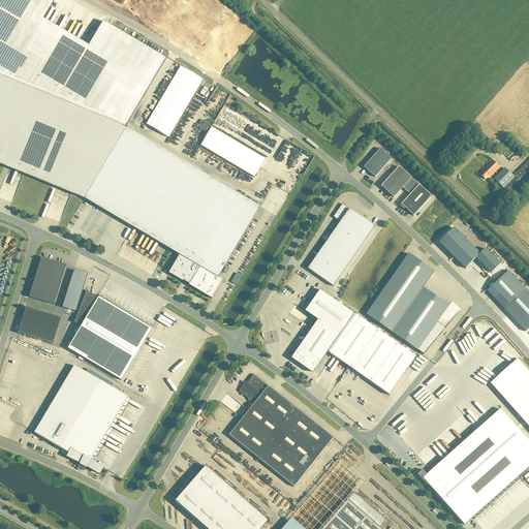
[(0,0),(0,164),(84,199),(179,256),(168,274),(183,282),(183,281),(184,282),(184,283),(185,283),(186,283),(189,285),(212,299),(222,281),(218,278),(260,207),(126,128),(125,127),(165,59),(103,22),(89,47),(43,20),(55,0),(0,0)]
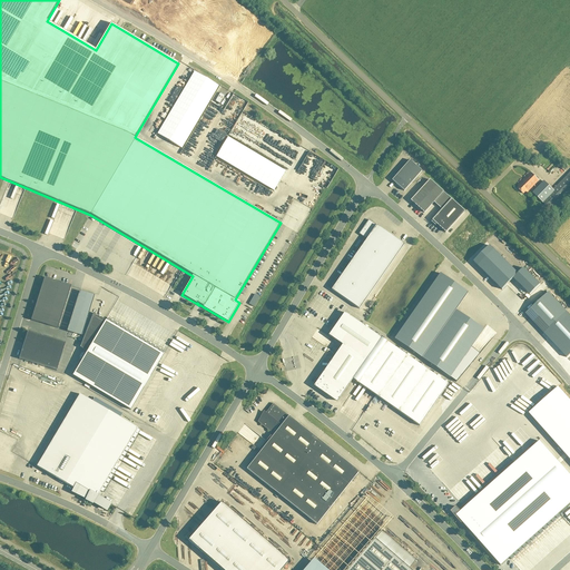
[(262,30),(225,0),(133,0),(131,3),(237,61),(262,30)]
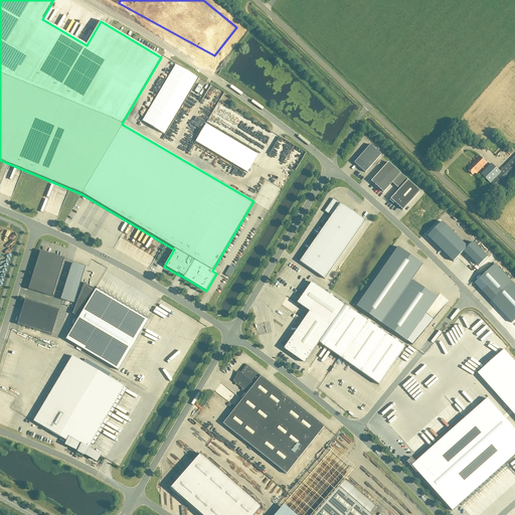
[(176,65),(142,122),(164,135),(198,78),(176,65)]
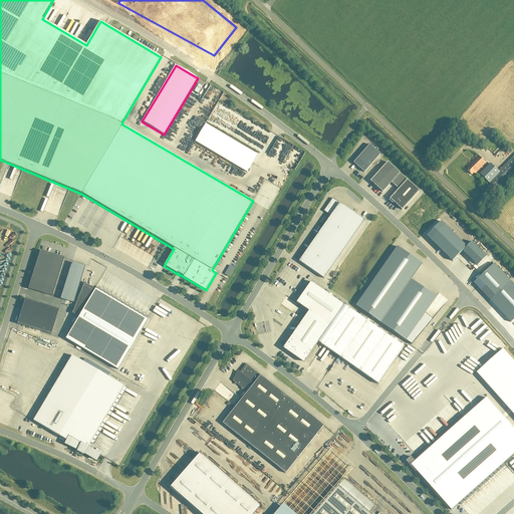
[(194,91),(199,94),(203,87),(199,84),(194,91)]
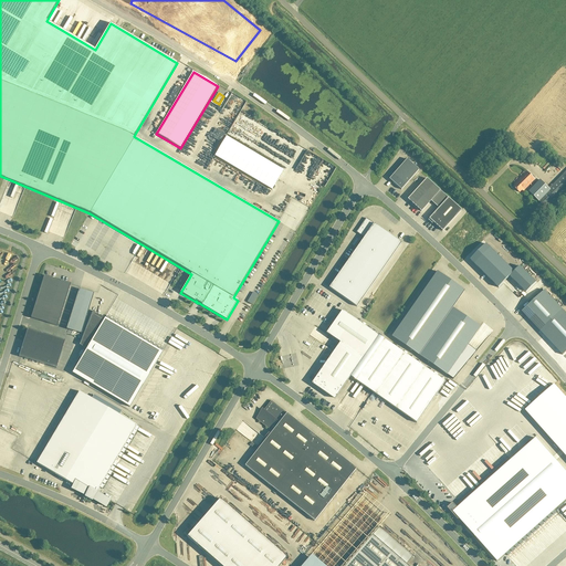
[(284,171),(227,137),(216,156),(272,190),(284,171)]
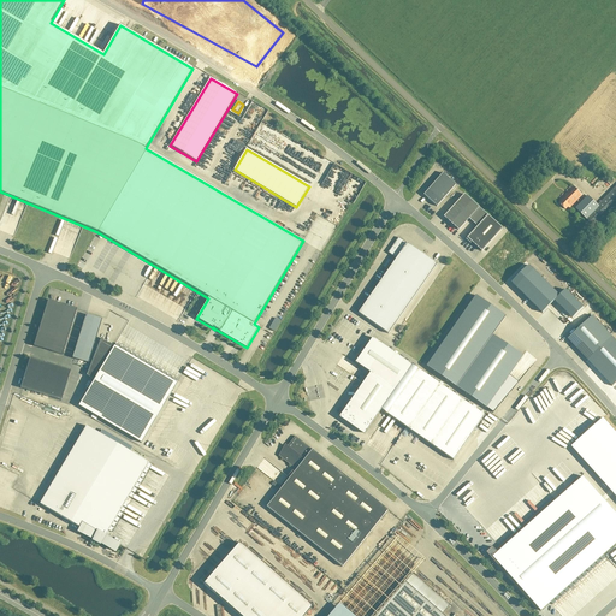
[(424,195),(437,207),(456,185),(443,173),(424,195)]
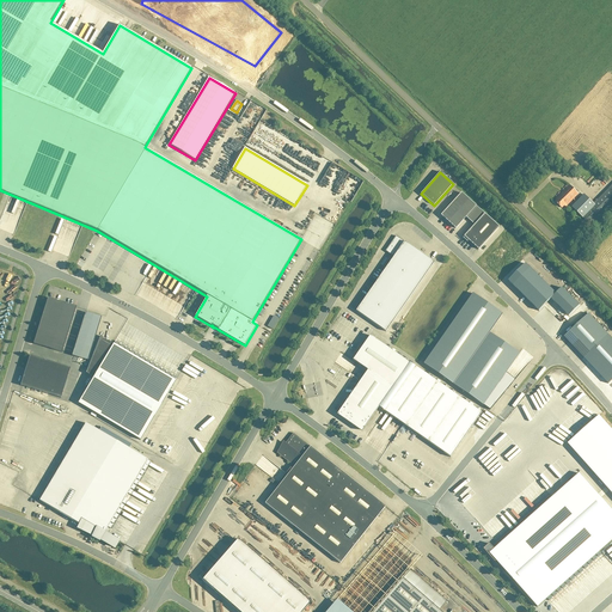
[(565,208),(579,195),(569,185),(556,200),(557,201),(555,202),(562,209),(564,207),(565,208)]
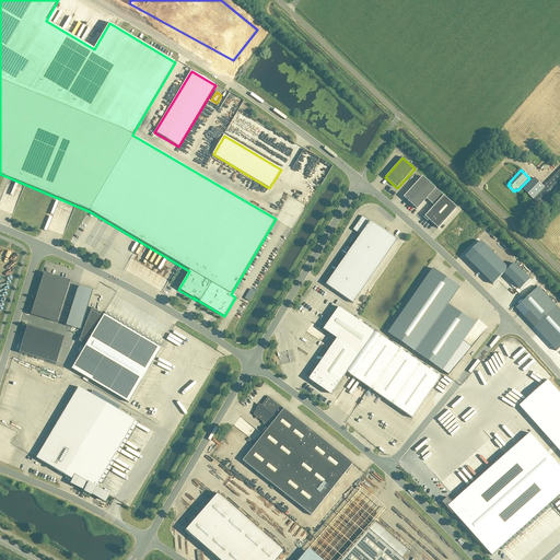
[(533,199),(540,207),(559,186),(559,170),(544,187),(535,178),(524,190),(533,199)]
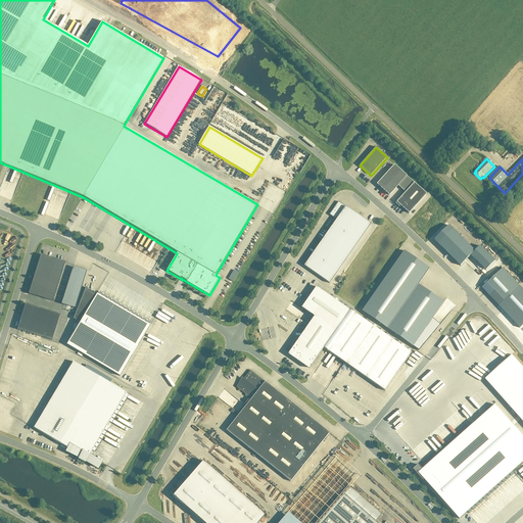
[(398,186),(407,177),(402,173),(394,165),(377,184),(389,196),(398,186)]
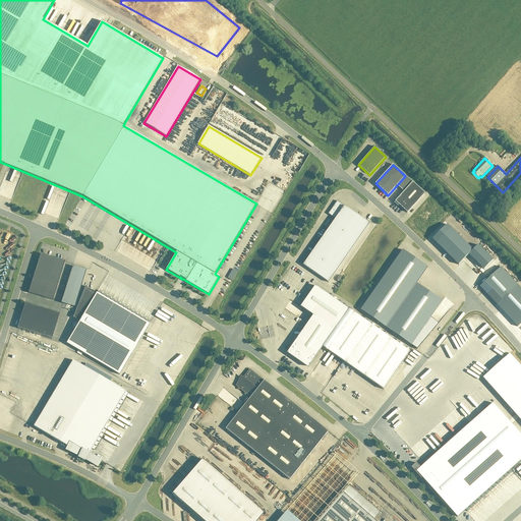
[(412,182),(395,201),(407,213),(425,194),(412,182)]
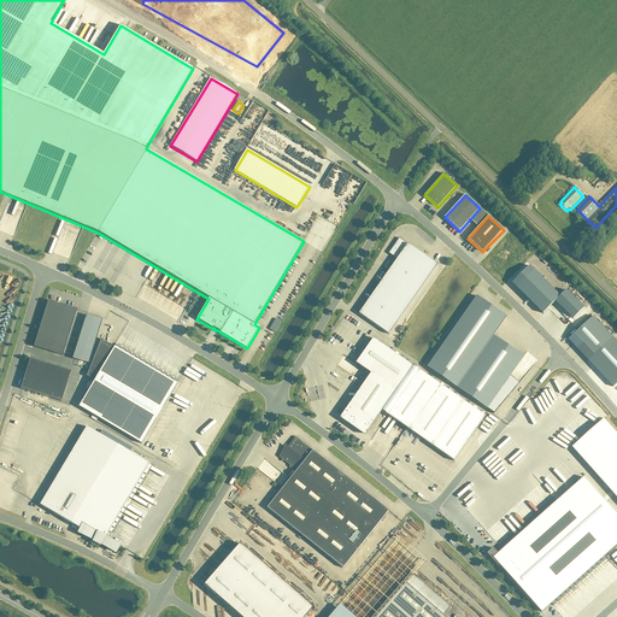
[(438,265),(399,239),(388,254),(397,259),(359,313),(389,335),(438,265)]
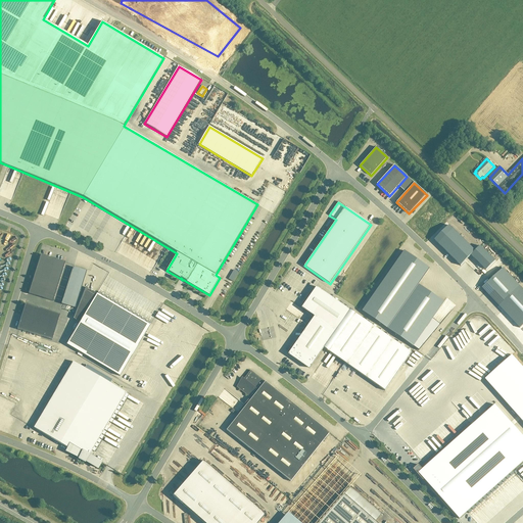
[(442,233),(435,241),(438,244),(461,267),(475,251),(453,230),(445,237),(442,233)]
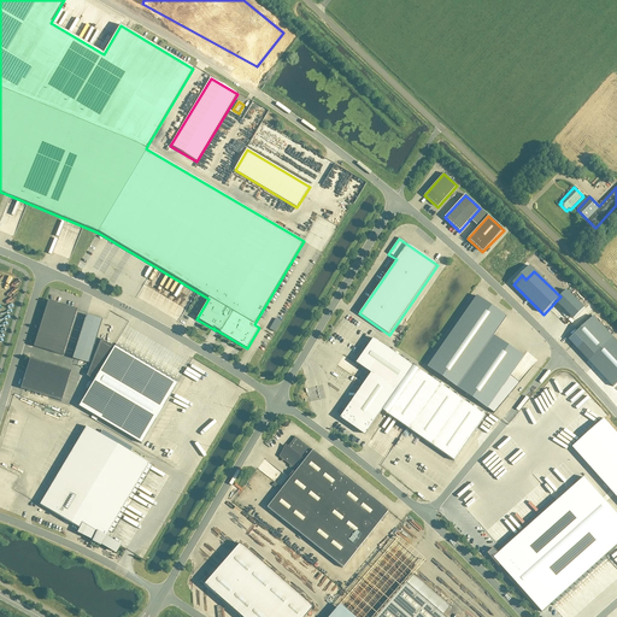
[(476,297),(428,366),(494,413),(519,385),(510,376),(523,357),(493,336),(506,317),(476,297)]
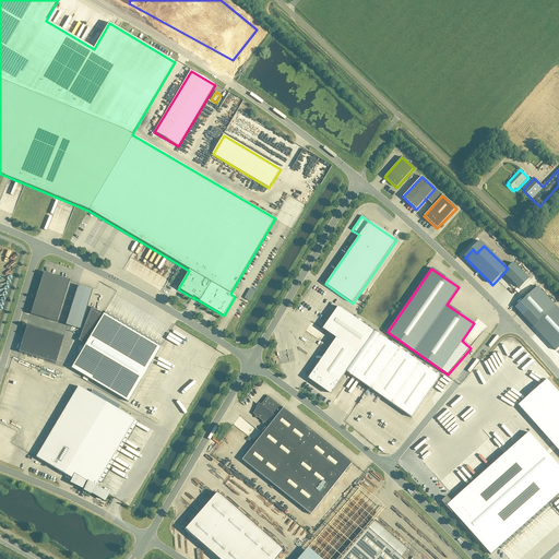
[(31,314),(57,322),(70,281),(44,273),(31,314)]
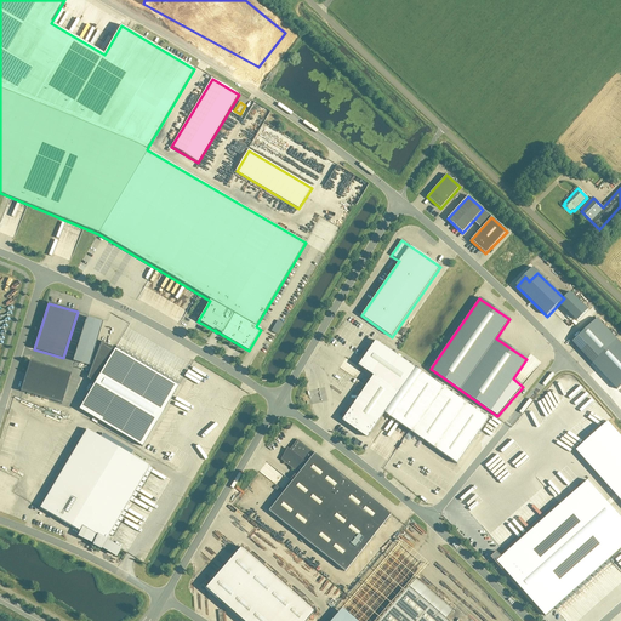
[(103,323),(87,318),(73,362),(89,366),(103,323)]
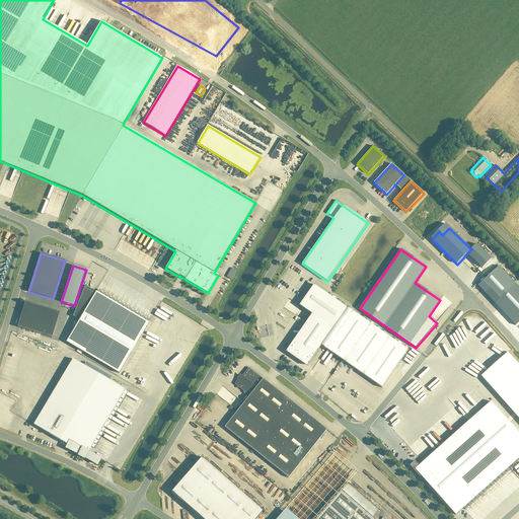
[(518,287),(499,267),(478,286),(516,325),(518,322),(518,287)]
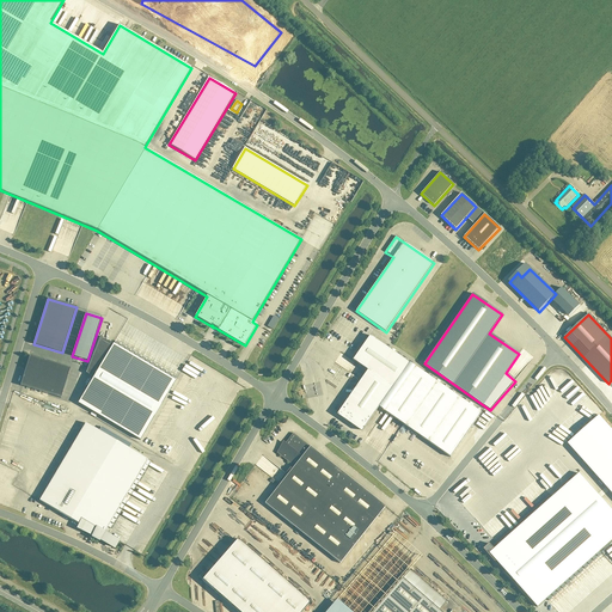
[(379,408),(410,363),(369,336),(353,361),(367,371),(338,414),(362,430),(379,408)]
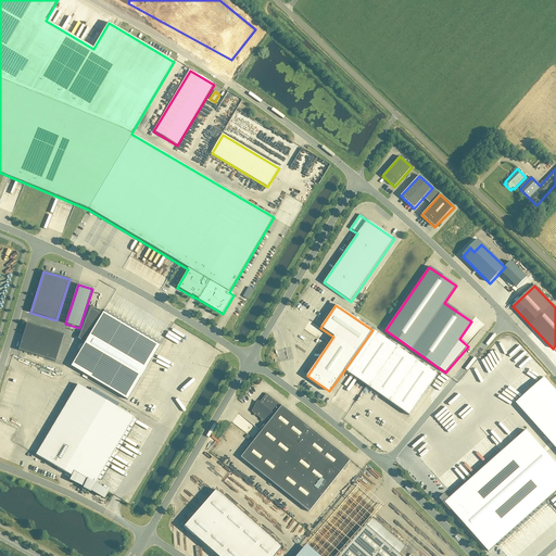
[(127,401),(160,346),(103,313),(71,367),(127,401)]
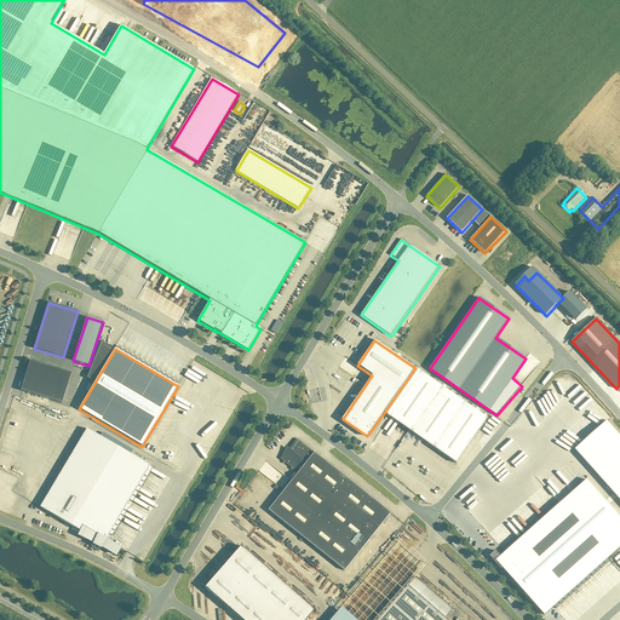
[(72,373),(30,361),(21,391),(62,405),(72,373)]
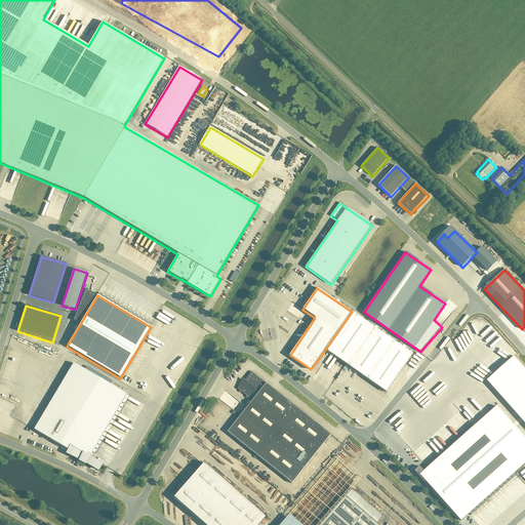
[(387,393),(413,355),(352,312),(325,350),(387,393)]
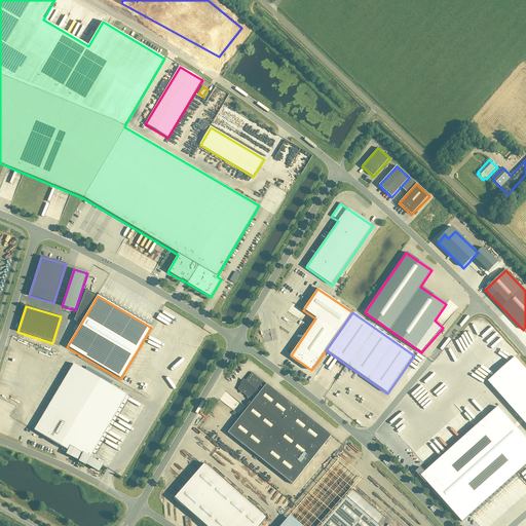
[(525,370),(515,358),(488,382),(525,424),(525,370)]
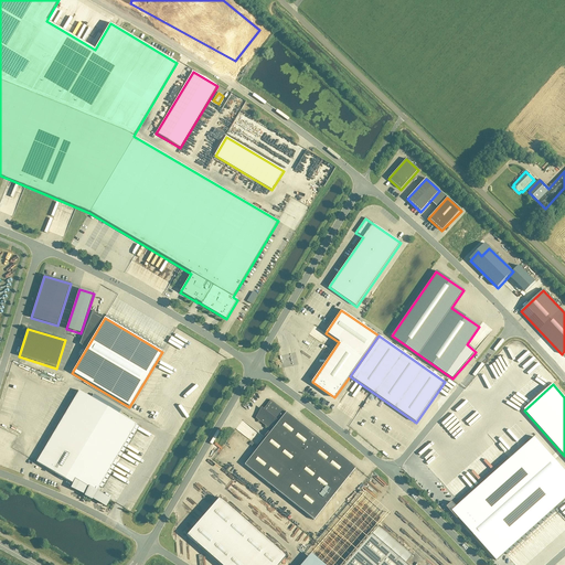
[(72,483),(75,479),(77,481),(73,489),(86,496),(86,497),(92,500),(93,499),(105,505),(108,499),(96,492),(137,425),(80,391),(36,462),(72,483)]
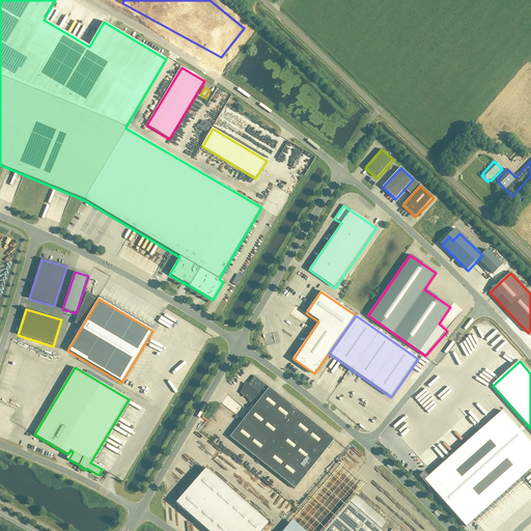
[(230,438),(296,490),(334,440),(254,376),(247,385),(245,386),(246,387),(242,393),(256,404),(230,438)]
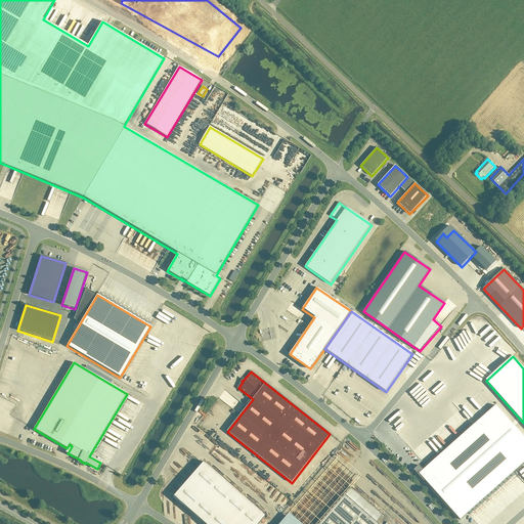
[(233,397),(231,399),(242,406),(243,404),(233,397)]
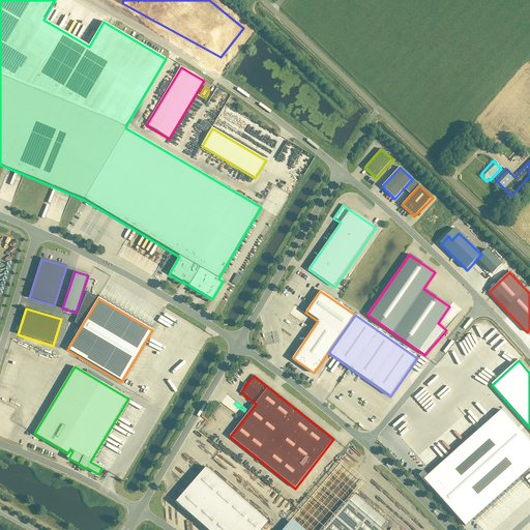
[(529,468),(529,442),(502,411),(429,476),(424,471),(419,476),(429,487),(430,487),(466,526),(529,468)]
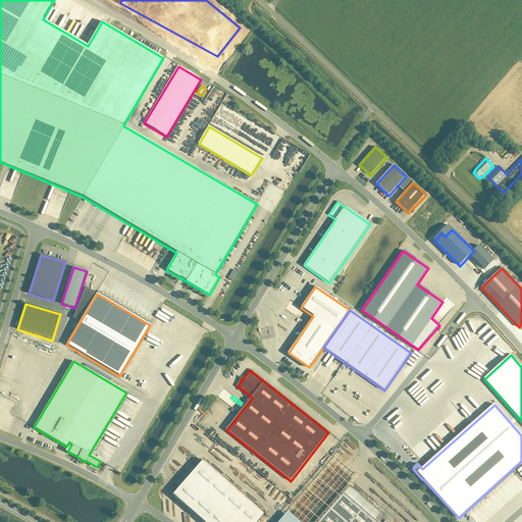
[(203,461),(172,496),(203,521),(258,521),(265,514),(203,461)]
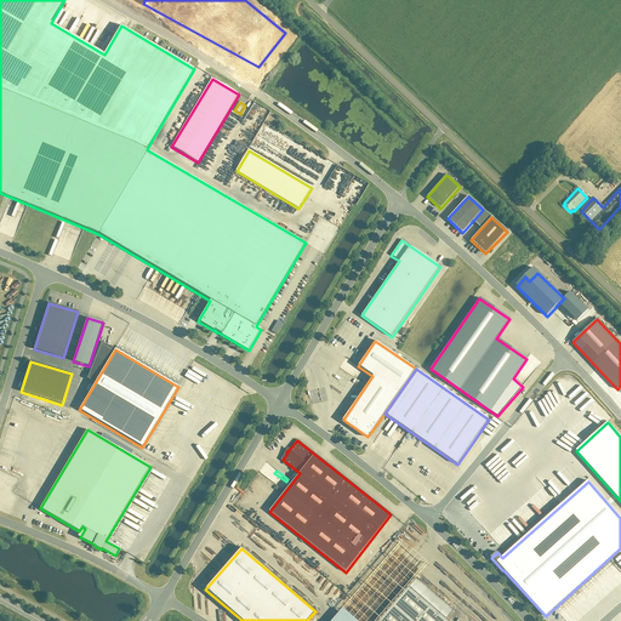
[(416,579),(379,620),(446,620),(445,620),(454,610),(416,579)]
